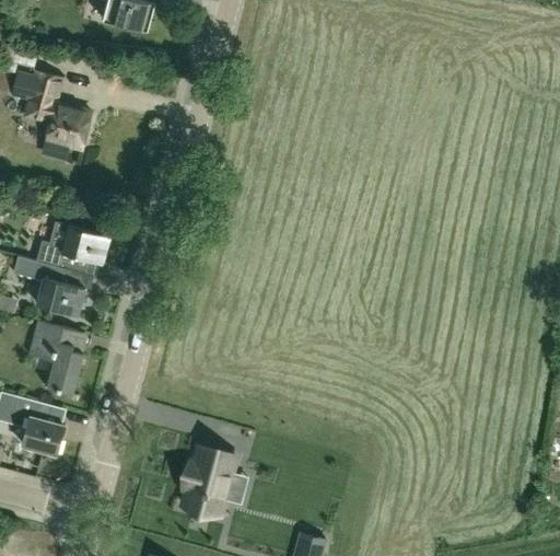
[(148,34),(155,7),(133,0),(111,0),(105,23),(148,34)]
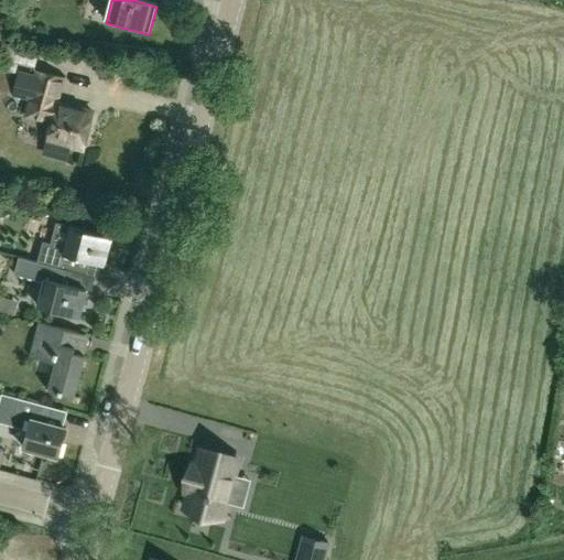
[(34,81),(25,78),(0,72),(0,93),(30,101),(25,120),(53,127),(49,142),(71,148),(71,144),(84,149),(93,115),(56,105),(63,82),(35,74),(34,81)]
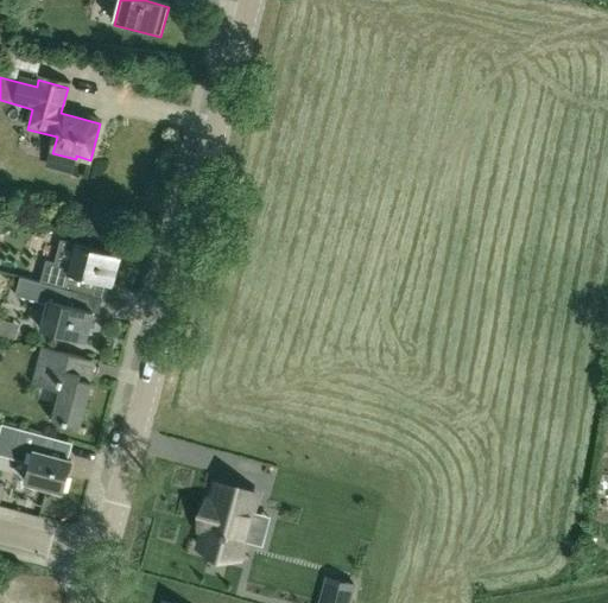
[(113,289),(120,259),(62,245),(55,268),(46,266),(40,287),(57,292),(57,291),(71,294),(84,298),(88,283),(113,289)]
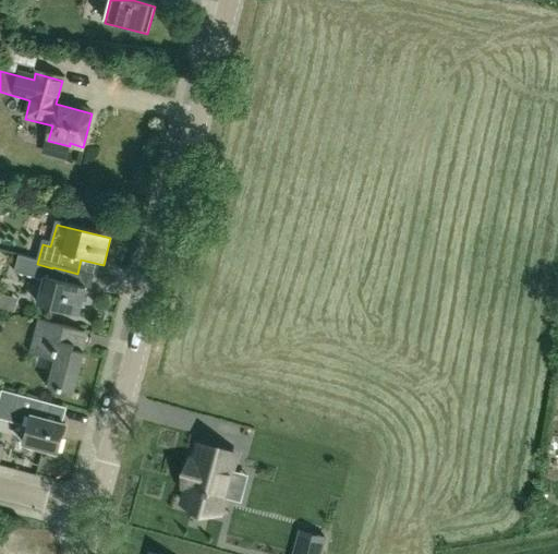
[(62,284),(65,271),(52,267),(52,268),(49,281),(45,279),(37,306),(79,317),(85,290),(62,284)]
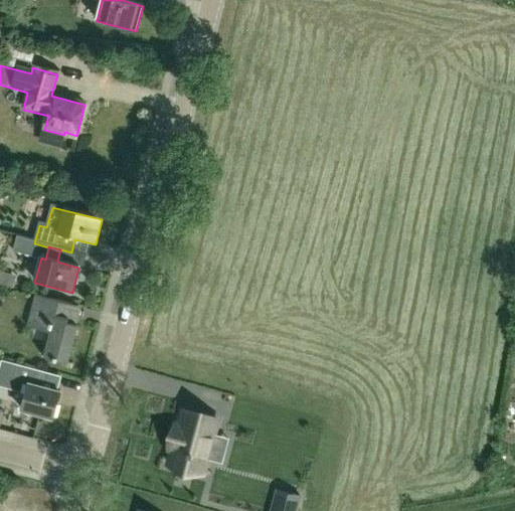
[(68,364),(77,327),(67,324),(72,306),(36,297),(28,328),(50,334),(44,358),(68,364)]
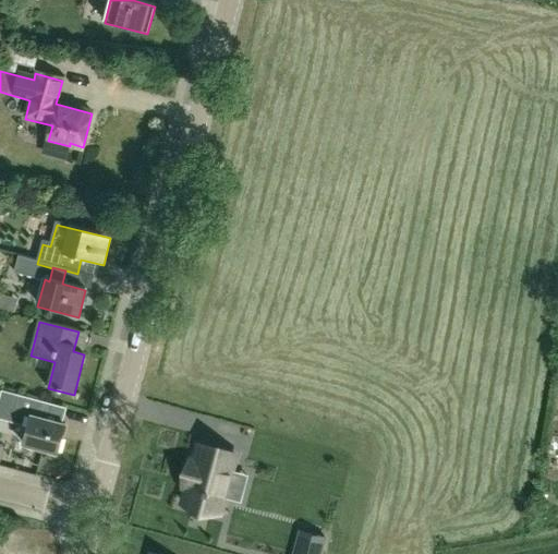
[(57,455),(64,425),(48,421),(52,406),(2,393),(0,399),(0,421),(28,429),(24,446),(57,455)]
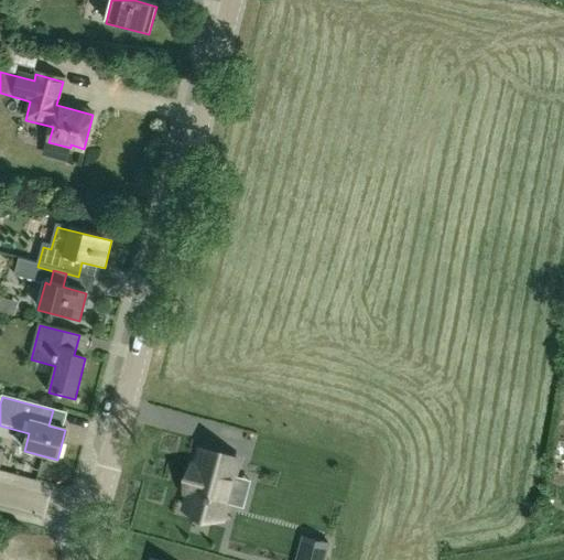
[(238,463),(202,453),(197,470),(193,469),(185,494),(191,495),(186,513),(221,523),(238,463)]
